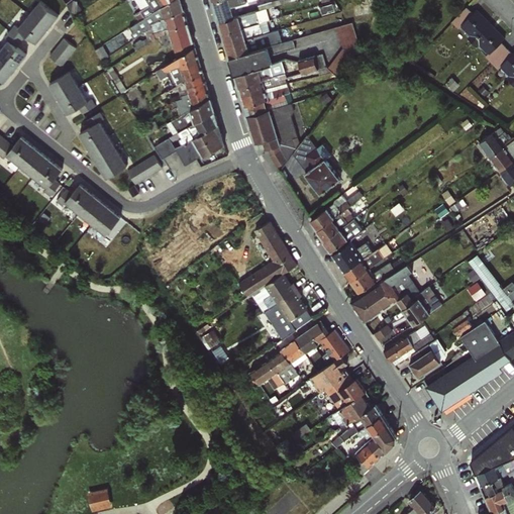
[(145,0),(134,0),(140,12),(149,7),(145,0)]
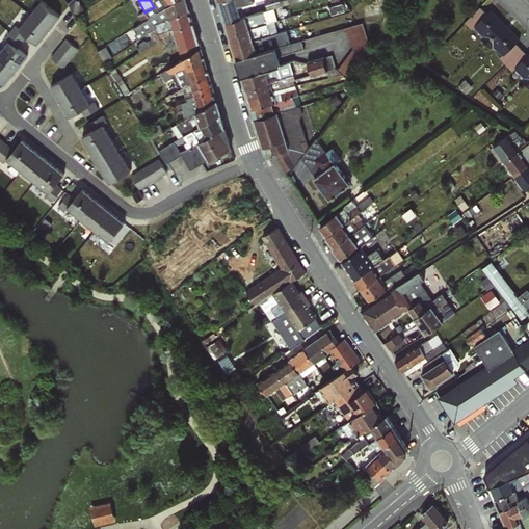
[(326,0),(332,17),(343,14),(339,0),(326,0)]
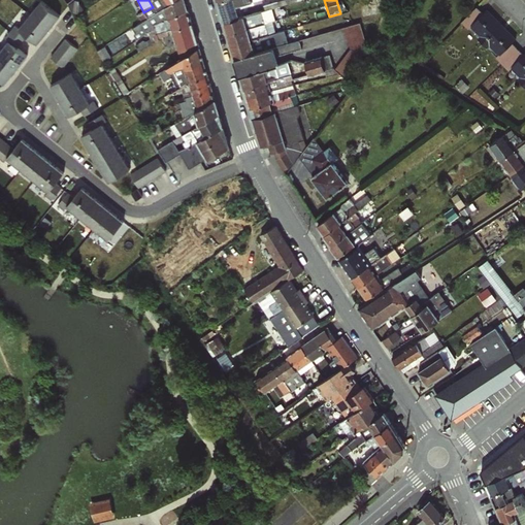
[(40,45),(62,17),(42,1),(20,30),(40,45)]
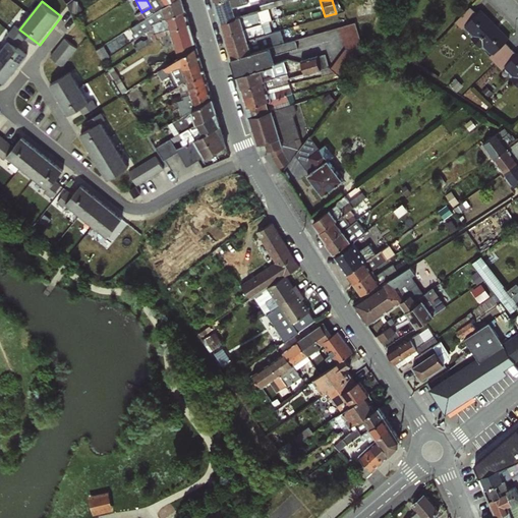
[(472,45),(492,26),(477,11),(473,15),(467,9),(452,24),(459,32),(461,30),(470,38),(467,40),(472,45)]
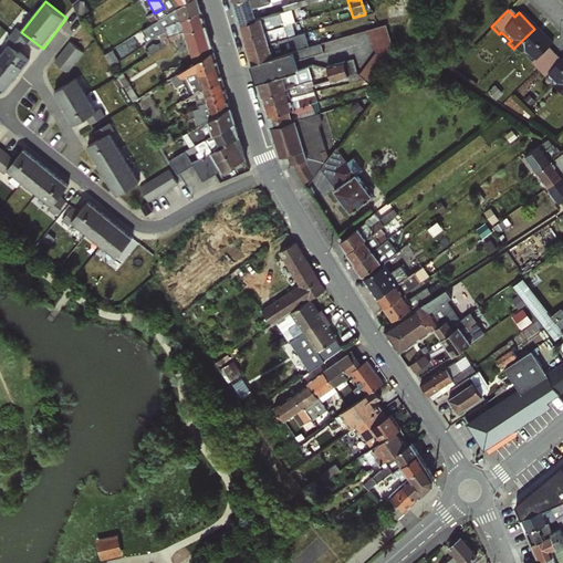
[(152,23),(142,33),(147,39),(157,28),(152,23)]
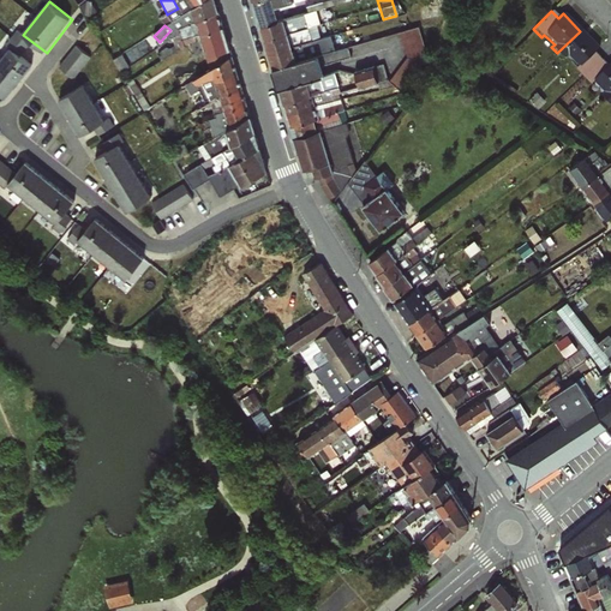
[(0,94),(10,101),(41,57),(37,54),(33,59),(22,52),(30,40),(17,31),(6,47),(9,48),(0,60),(0,94)]
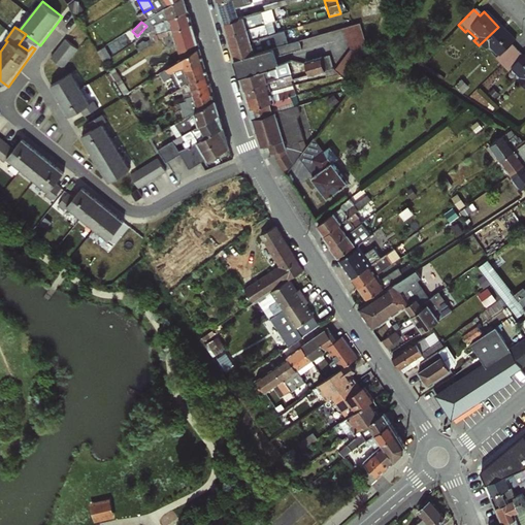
[(498,27),(479,45),(484,52),(486,50),(494,58),(492,60),(498,66),(515,52),(510,45),(514,41),(498,27)]
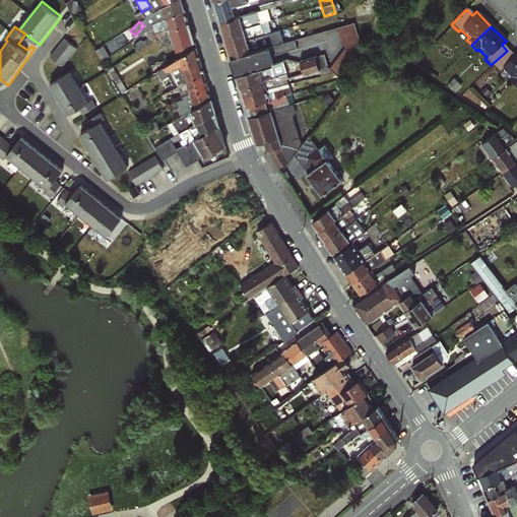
[(49,58),(63,68),(76,48),(63,39),(49,58)]
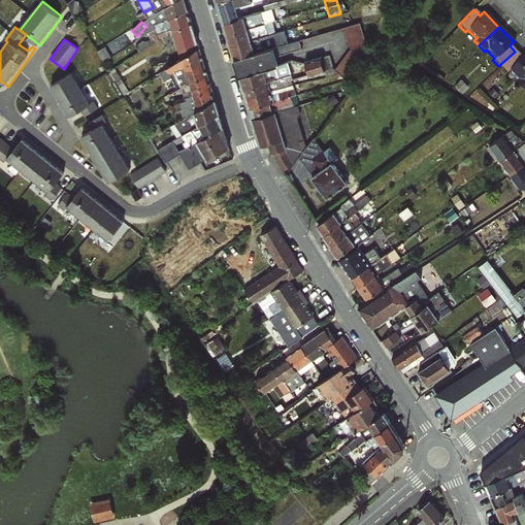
[(164,90),(200,64),(196,51),(156,75),(164,90)]
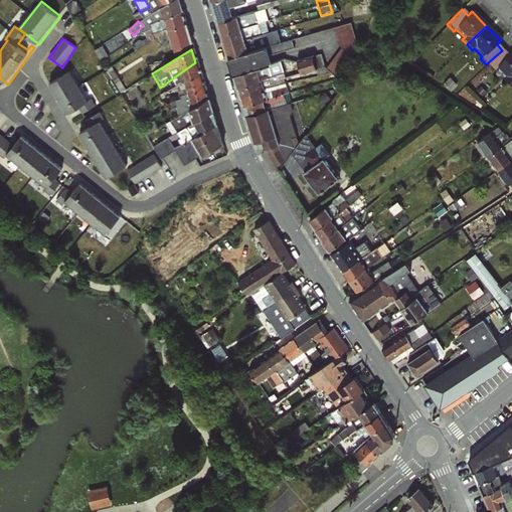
[(502,50),(486,64),(493,72),(496,69),(504,77),(502,79),(507,84),(511,79),(511,51),(508,55),(502,50)]
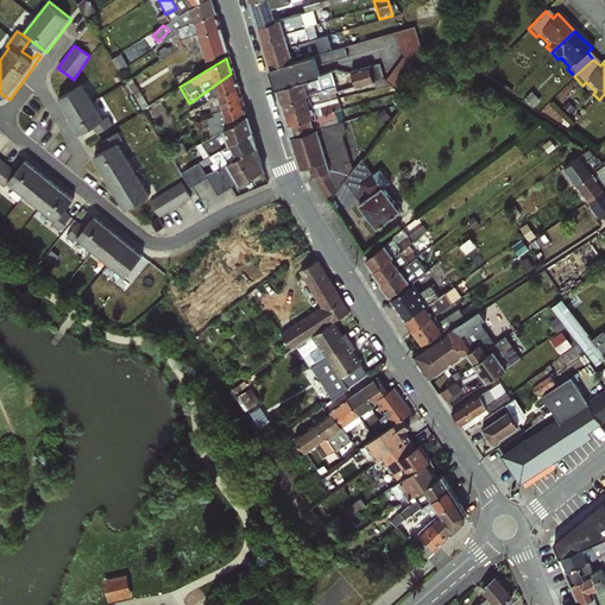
[(375,67),(352,74),(355,88),(378,82),(375,67)]
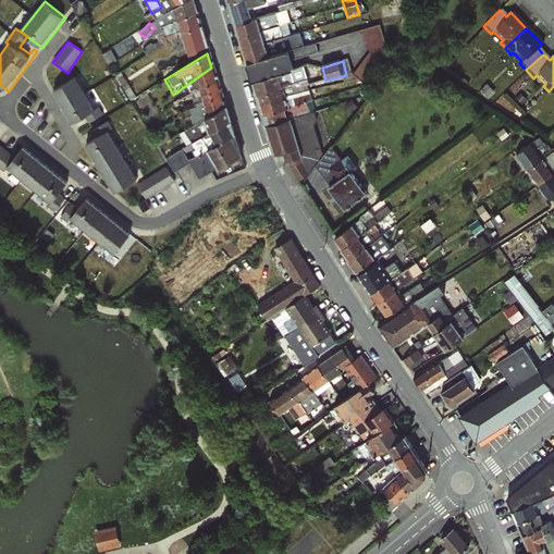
[(198,90),(216,82),(211,68),(173,95),(165,100),(169,107),(187,97),(198,90)]
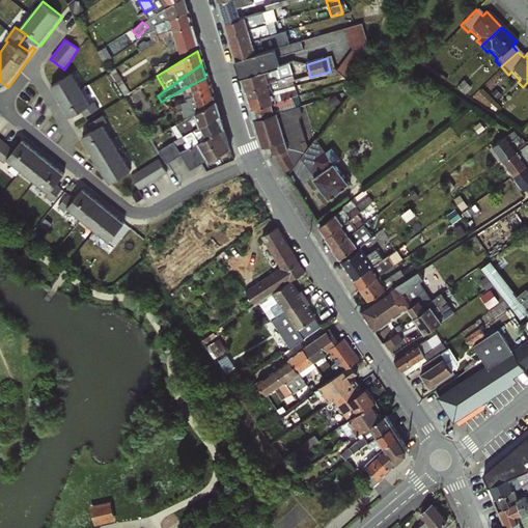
[(74,73),(52,85),(72,119),(81,113),(84,118),(96,111),(74,73)]
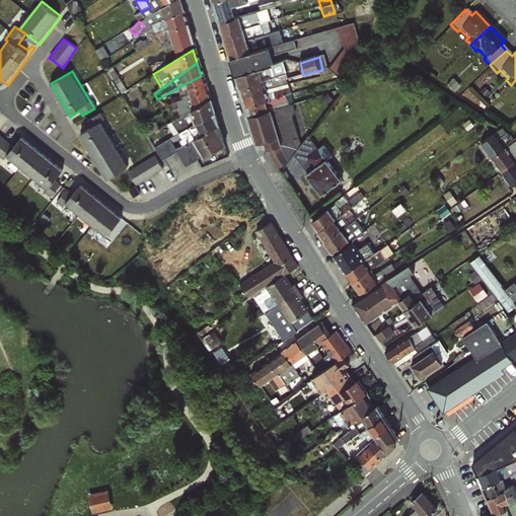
[(177,98),(205,88),(201,76),(185,84),(174,90),(177,98)]
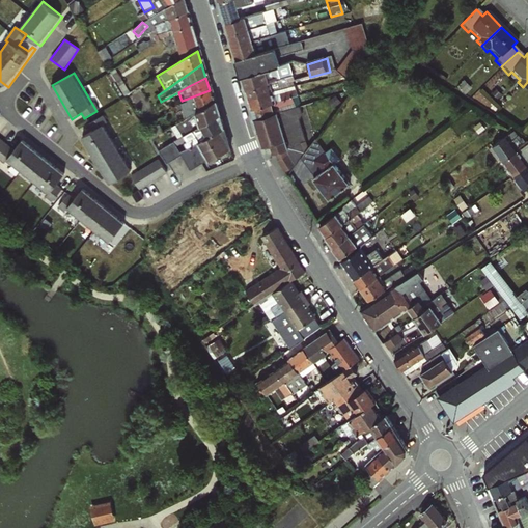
[(210,90),(182,101),(171,104),(174,111),(182,109),(183,112),(178,114),(181,122),(213,103),(210,90)]
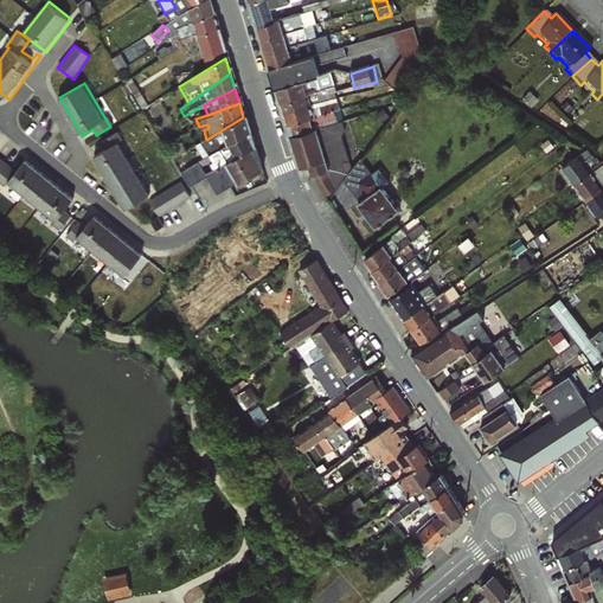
[(243,117),(206,140),(197,146),(205,158),(248,134),(243,117)]
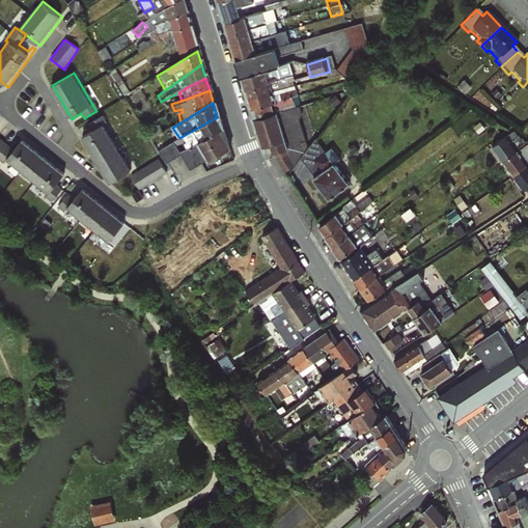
[(257,118),(264,149),(275,146),(280,172),(298,168),(295,156),(307,153),(298,110),(257,118)]
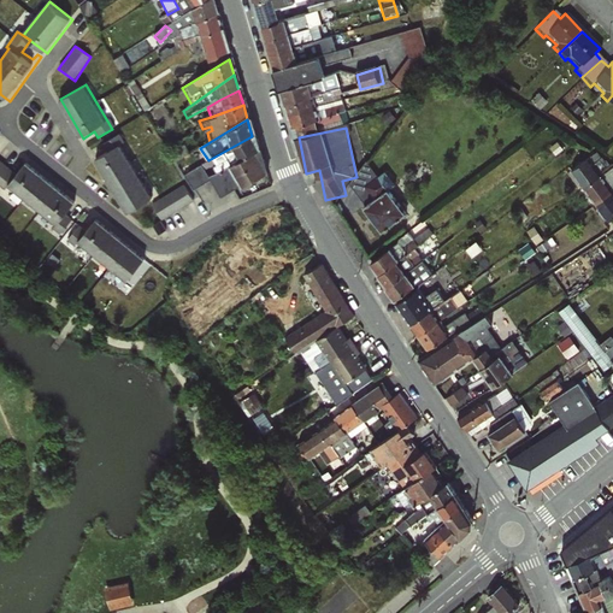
[(100,145),(105,153),(96,158),(125,216),(153,202),(119,135),(100,145)]
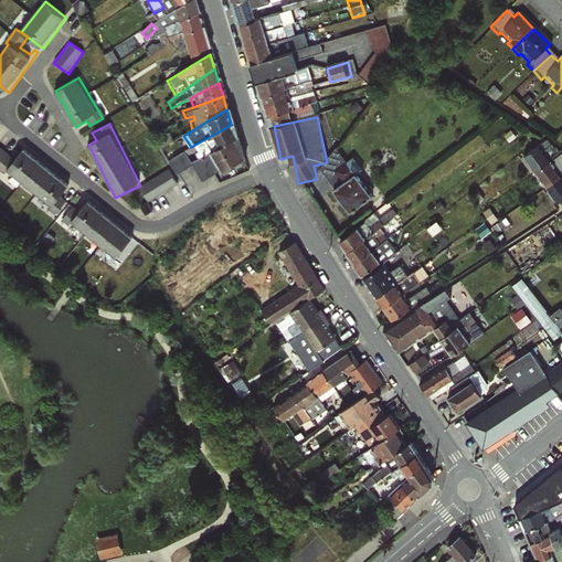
[(231,125),(191,147),(165,163),(175,177),(190,168),(235,139),(231,125)]
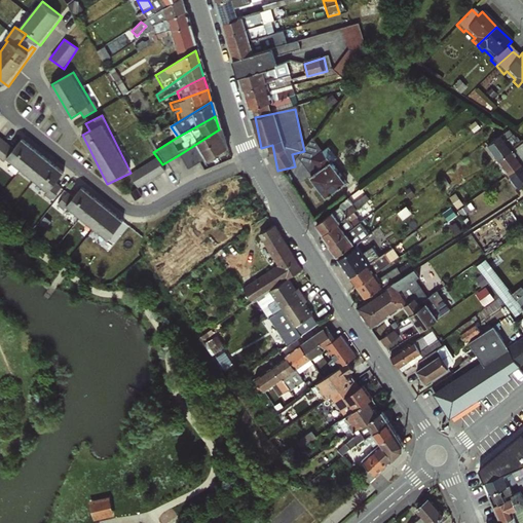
[(0,158),(6,160),(7,159),(21,170),(15,167),(54,196),(59,190),(65,172),(21,139),(13,148),(0,137),(0,118),(0,158)]
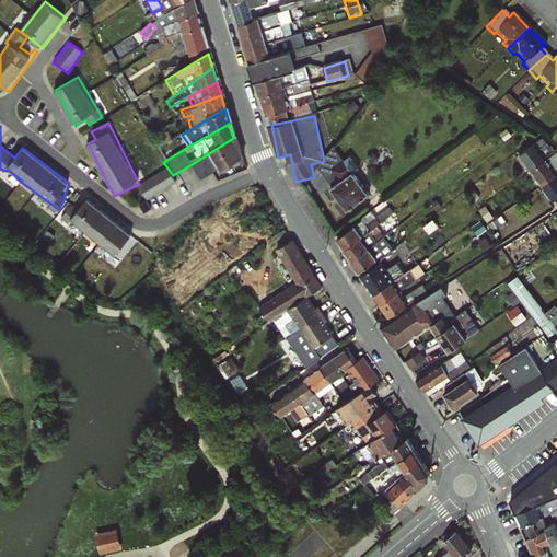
[(233,138),(188,166),(197,182),(216,172),(217,173),(240,159),(233,138)]
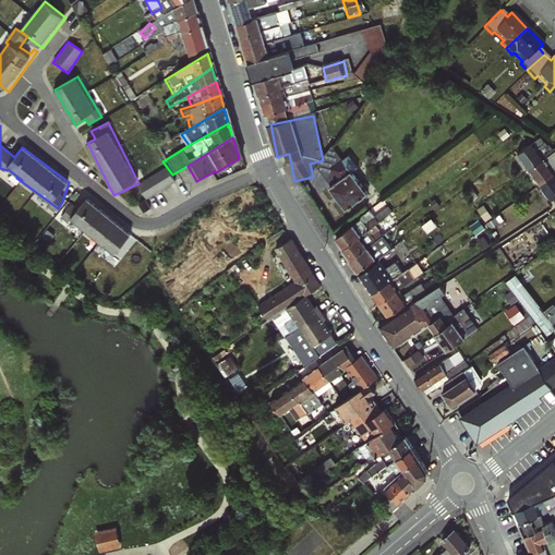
[(146,201),(176,182),(167,167),(136,185),(146,201)]
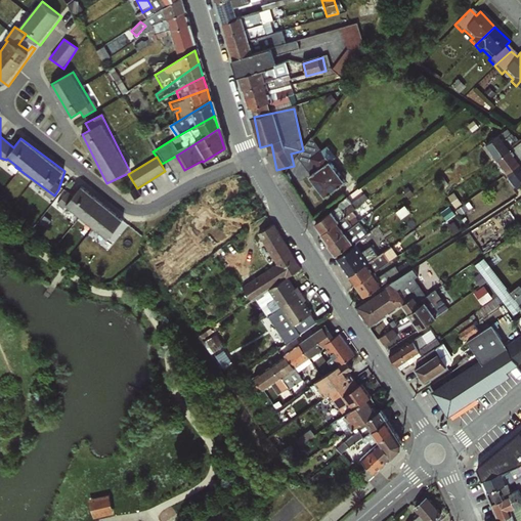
[(110,242),(126,221),(81,186),(74,197),(68,191),(59,202),(110,242)]
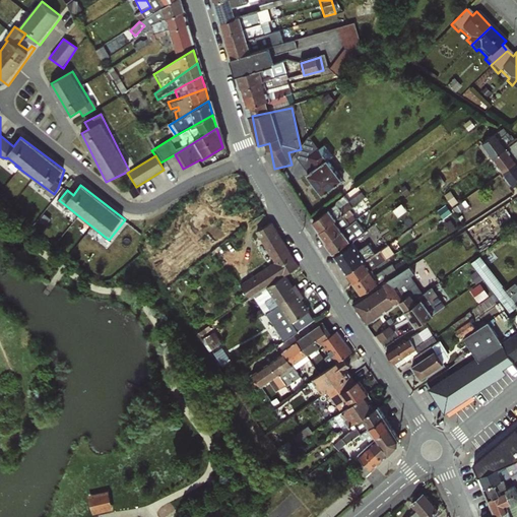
[(335,256),(353,245),(332,210),(312,222),(324,243),(327,242),(335,256)]
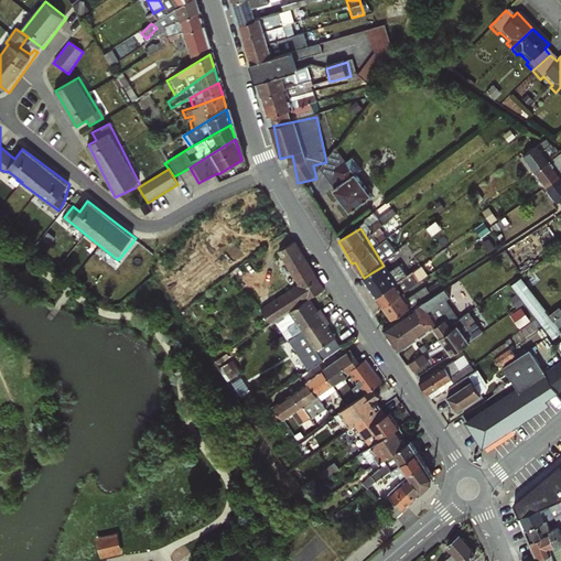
[(375,249),(383,260),(394,251),(387,240),(375,249)]
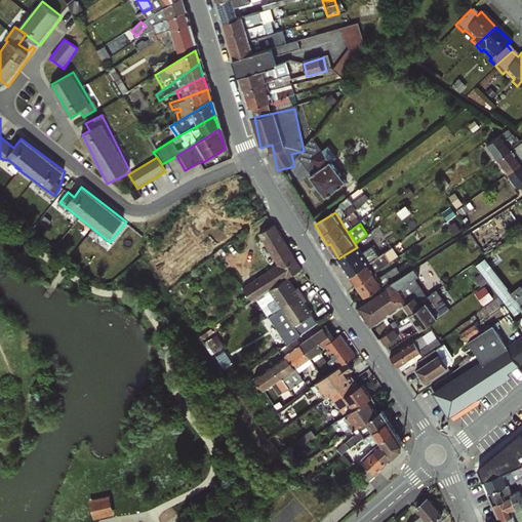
[(249,304),(253,302),(285,280),(299,271),(275,232),(273,227),(257,236),(276,267),(241,290),(249,304)]
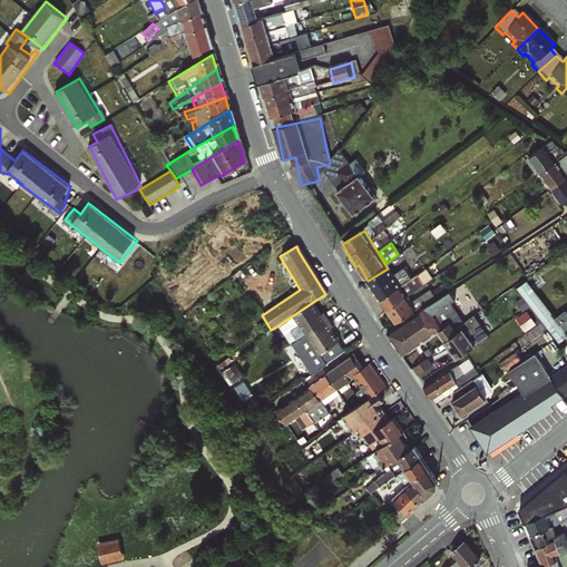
[(396,326),(417,314),(390,269),(369,281),(396,326)]
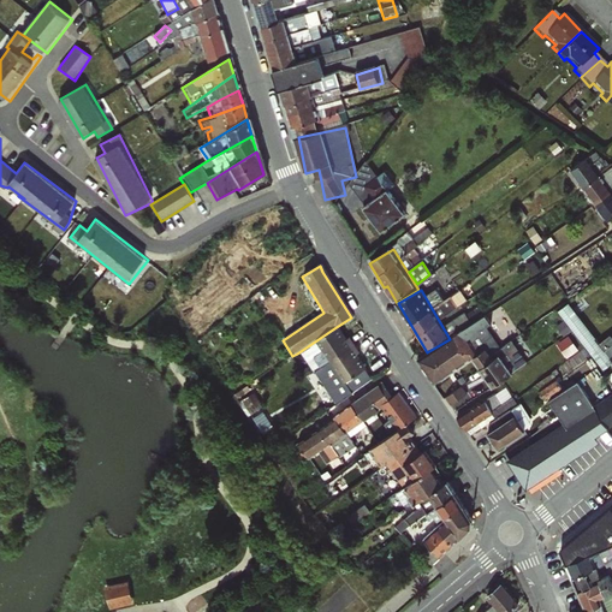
[(440,320),(467,302),(459,291),(433,309),(440,320)]
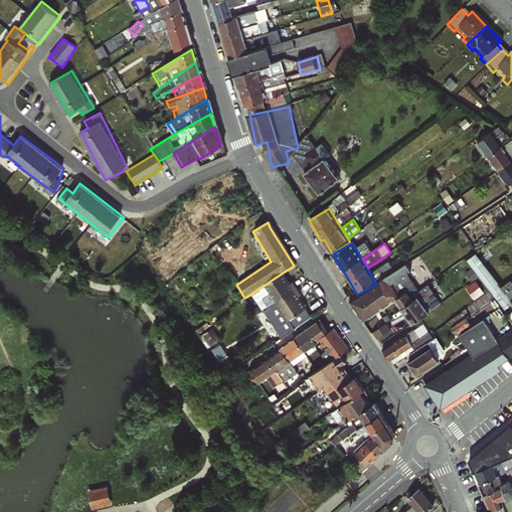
[(407,266),(350,303),(363,323),(397,301),(413,324),(445,304),(431,284),(418,292),(407,276),(412,273),(407,266)]
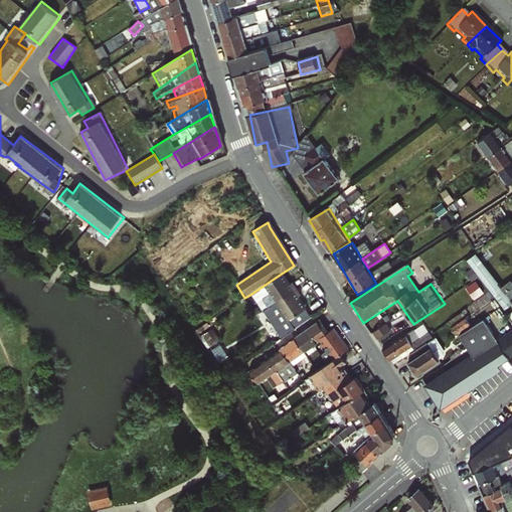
[(266,311),(294,291),(290,284),(287,287),(280,275),(248,296),(254,305),(261,302),(266,311)]
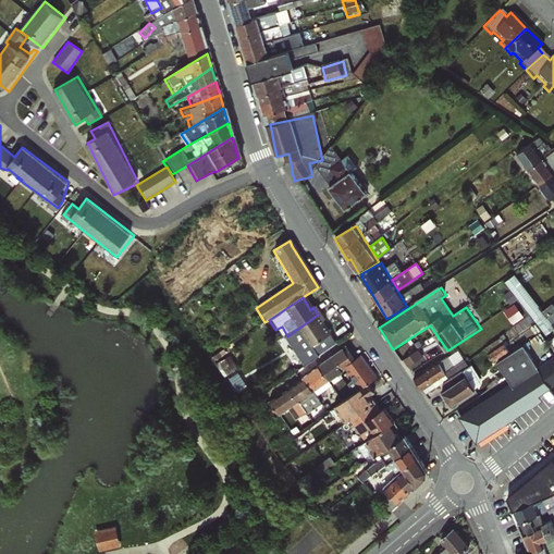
[(512,325),(524,318),(515,305),(503,312),(512,325)]
